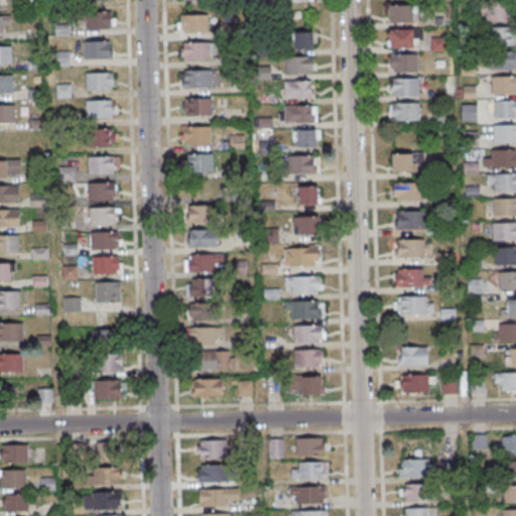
[(486,4),(486,22),(513,22),(513,5),(486,4)]
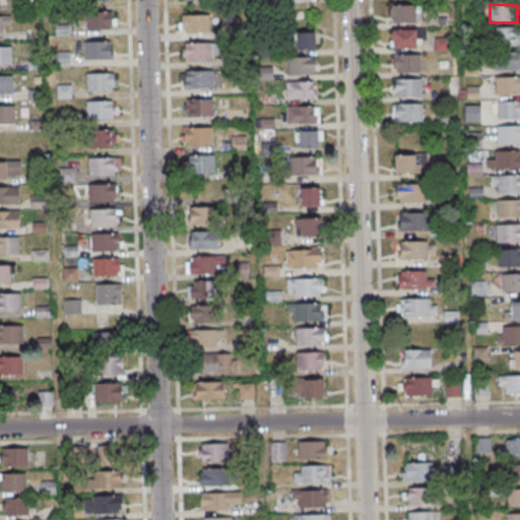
[(416,5),(391,5),(391,22),(416,22),(416,5)]
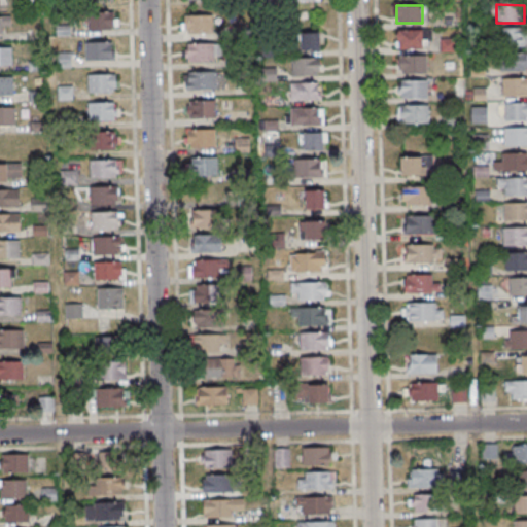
[(111,13),(85,13),(85,30),(111,30),(111,13)]
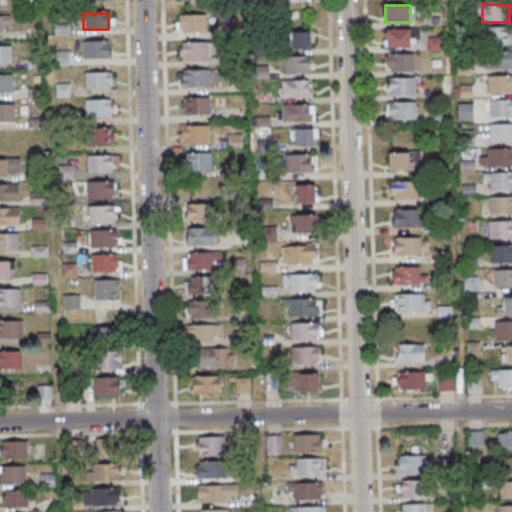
[(206,33),(206,15),(178,15),(178,33),(206,33)]
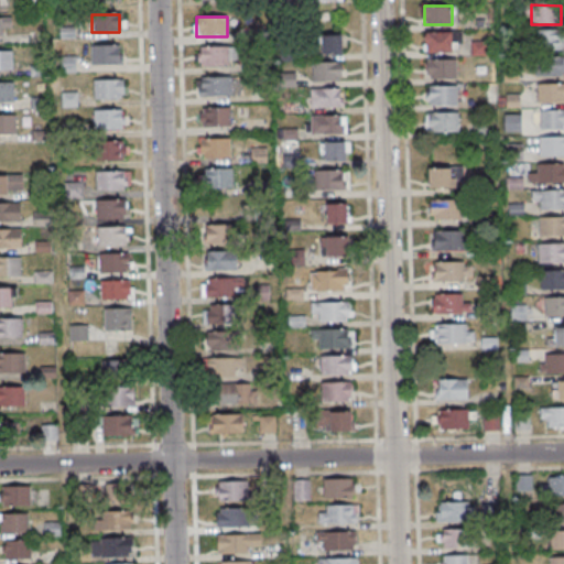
[(0,18),(0,35),(2,36),(2,26),(9,26),(9,18),(0,18)]
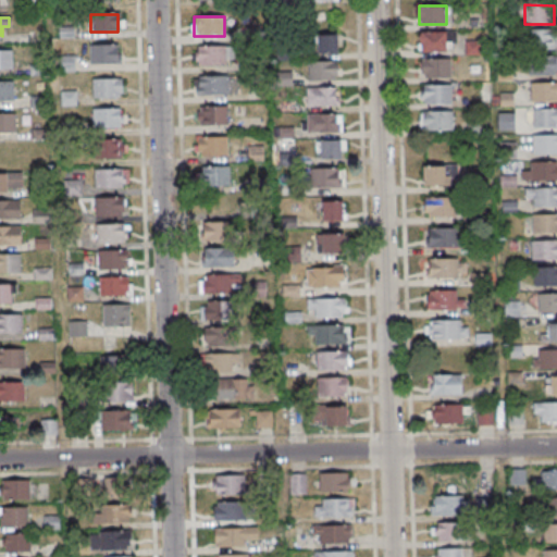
[(554,50),(554,31),(524,31),(524,50),(554,50)]
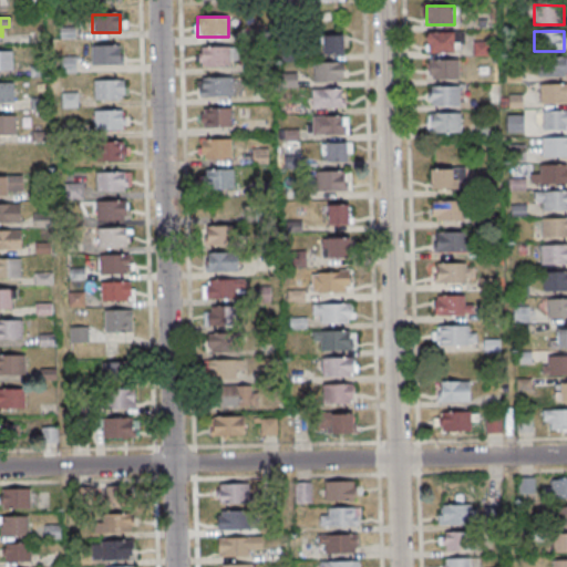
[(456,32),(426,32),(426,51),(456,51),(456,32)]
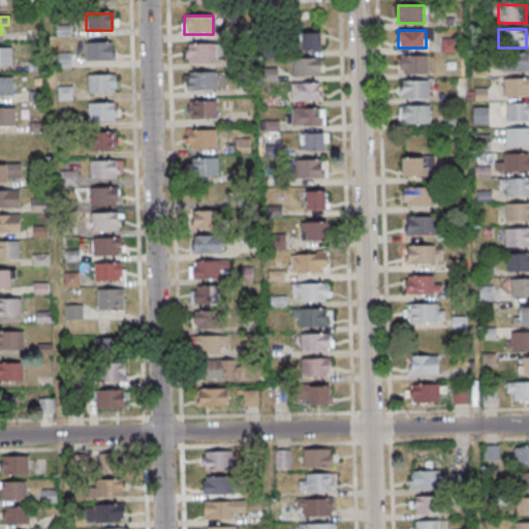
[(320,50),(320,32),(303,32),(303,50),(320,50)]
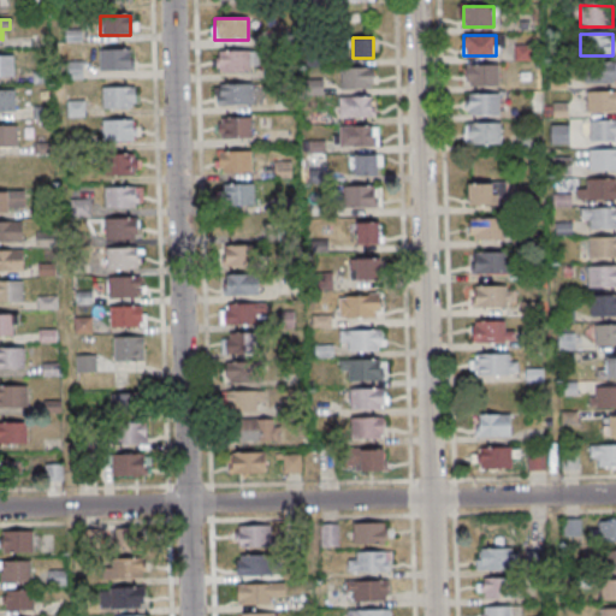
[(134,49),(99,49),(99,71),(134,71),(134,49)]
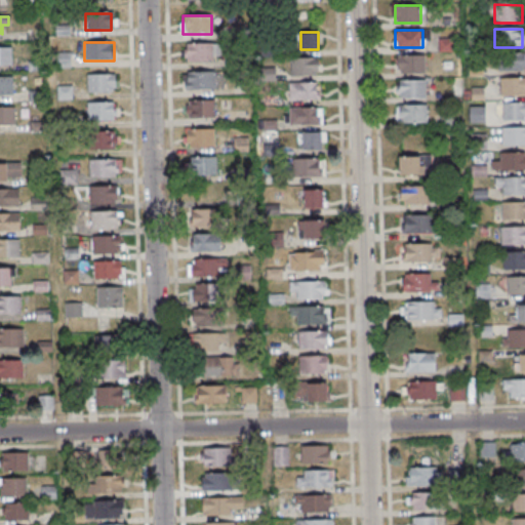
[(219,44),(184,44),(184,62),(219,62),(219,44)]
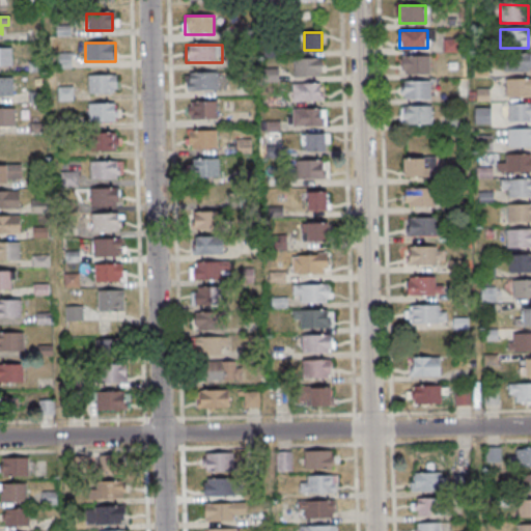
[(11,48),(0,47),(0,64),(11,65),(11,48)]
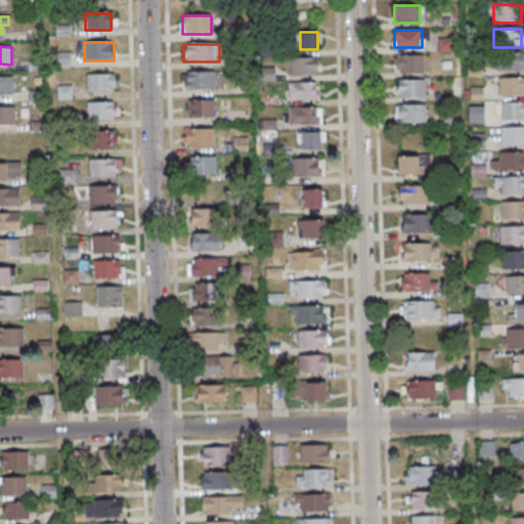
[(523,53),(497,54),(497,73),(523,72),(523,53)]
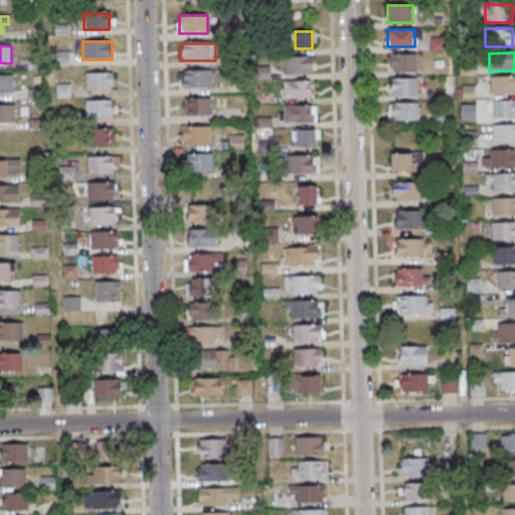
[(417,71),(417,54),(389,54),(389,71),(417,71)]
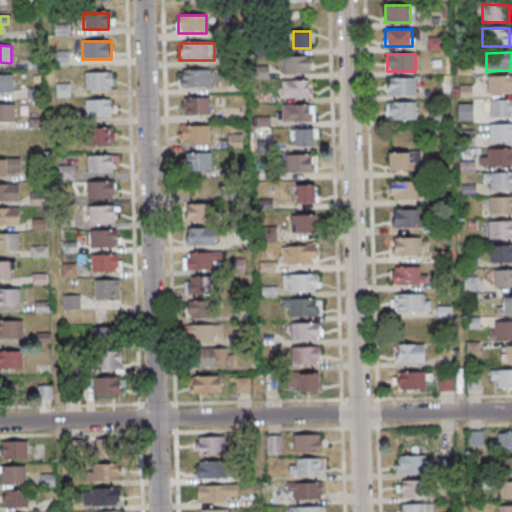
[(310,56),(284,56),(284,74),(310,74),(310,56)]
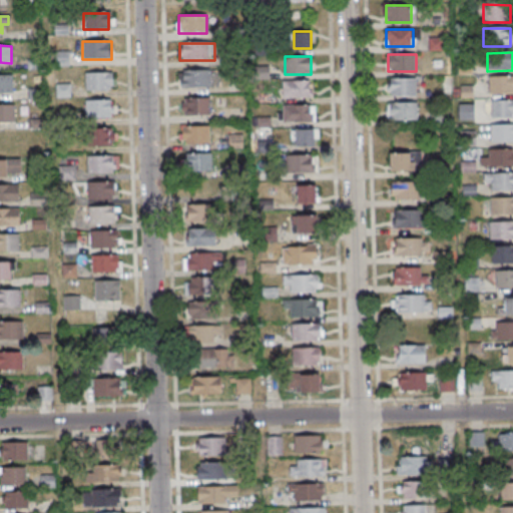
[(211,70),(179,70),(179,85),(211,85),(211,70)]
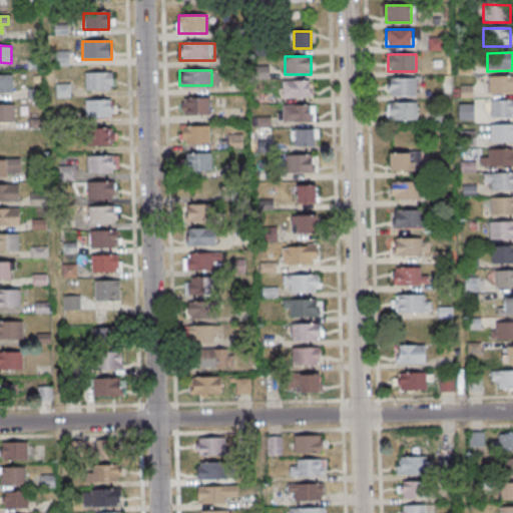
[(85,90),(112,90),(112,72),(85,72),(85,90)]
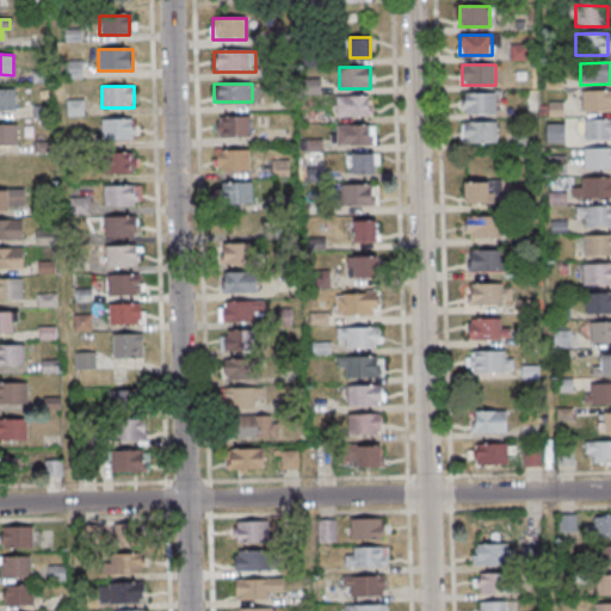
[(0,110),(16,111),(16,90),(0,88),(0,110)]
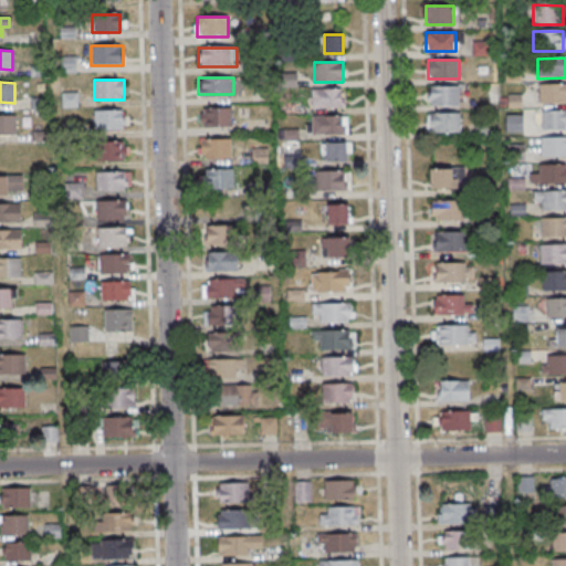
[(565,104),(565,84),(540,85),(540,104),(565,104)]
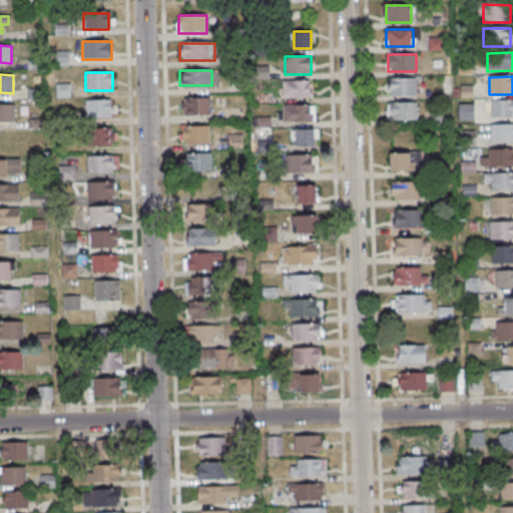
[(416,95),(416,78),(387,78),(387,95),(416,95)]
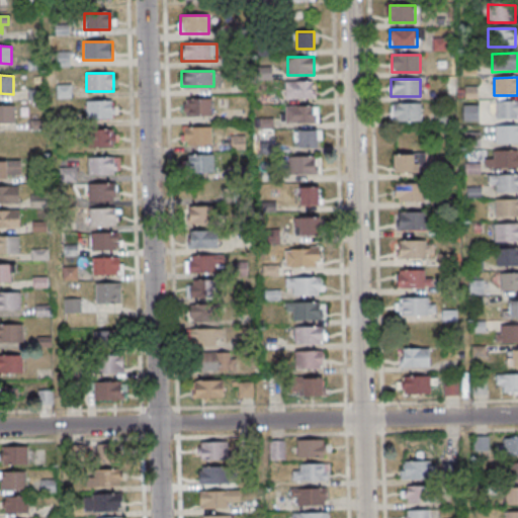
[(285,81),(285,99),(314,99),(314,81),(285,81)]
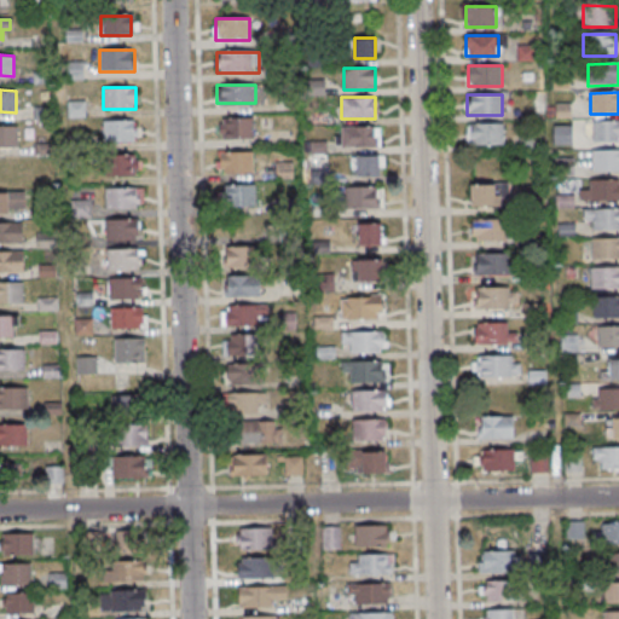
[(253,119),(220,119),(220,138),(253,138),(253,119)]
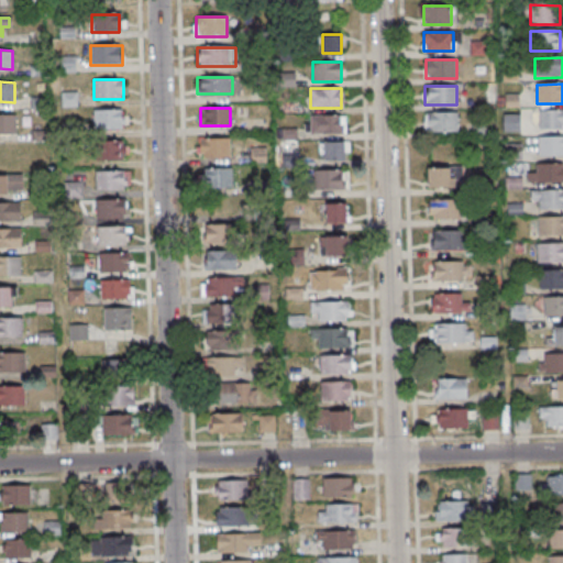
[(124,129),(124,109),(94,109),(94,129),(124,129)]
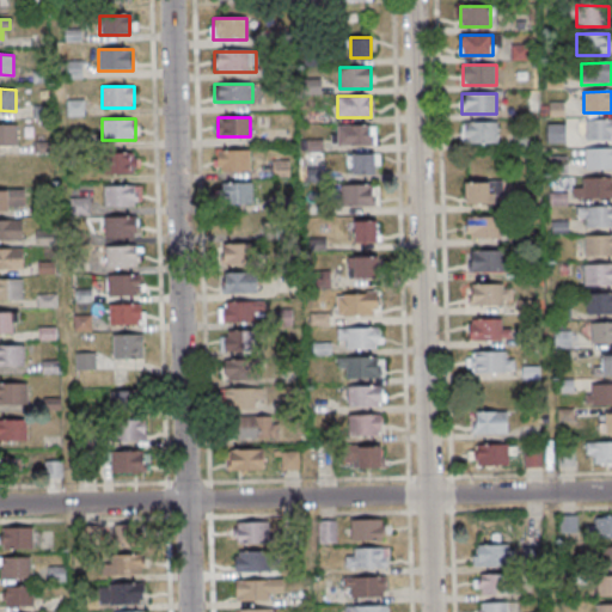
[(611,120),(586,121),(586,141),(611,140),(611,120)]
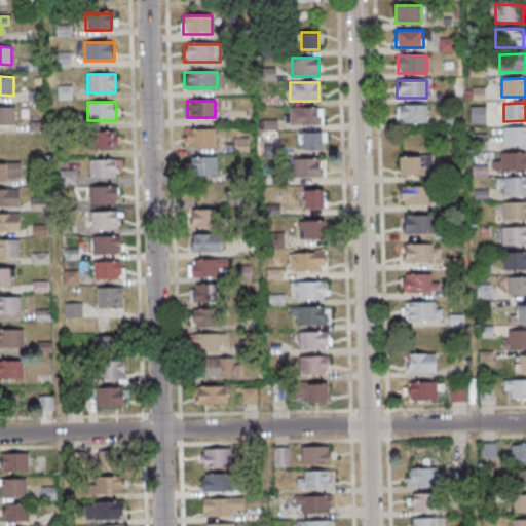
[(428,105),(398,105),(398,123),(428,123),(428,105)]
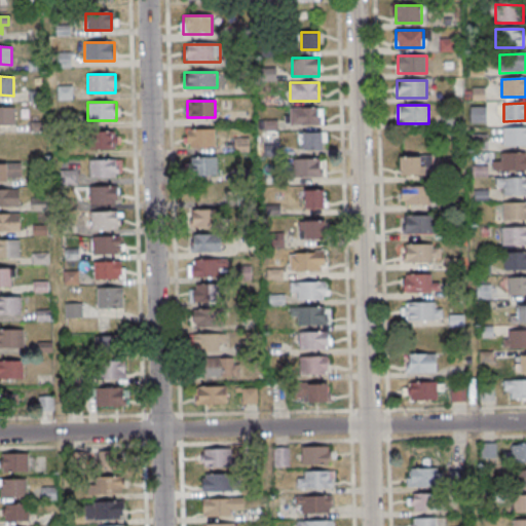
[(0,106),(0,126),(15,126),(15,107),(0,106)]
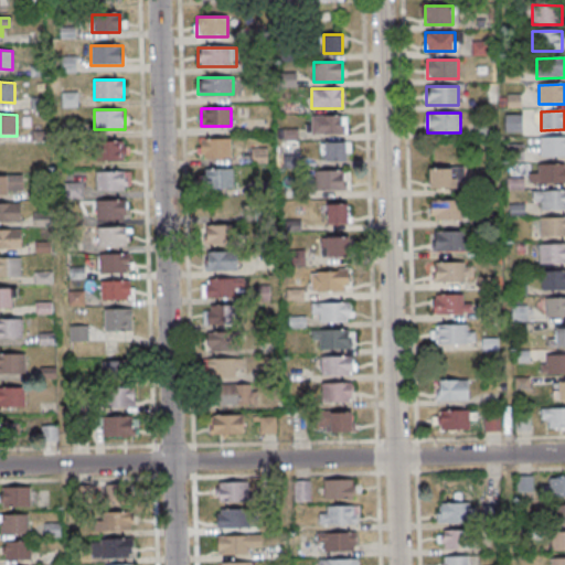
[(347,135),(347,115),(308,115),(308,135),(347,135)]
